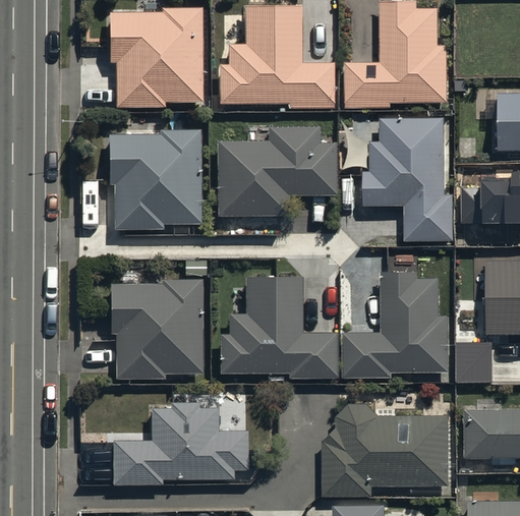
[(419,2),(382,2),(381,61),(345,61),(345,108),(393,109),(393,102),(449,103),(449,46),(439,46),(440,9),(419,9),(419,2)]
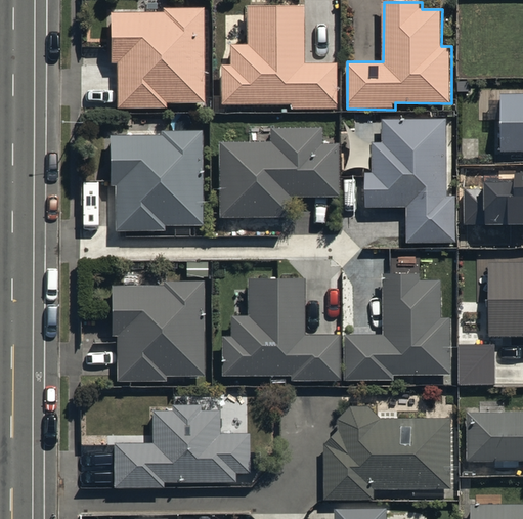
[(304,4),(246,4),(246,45),(231,44),(231,65),(221,65),(221,104),(291,104),(291,112),(336,112),(336,63),(304,63),(304,4)]
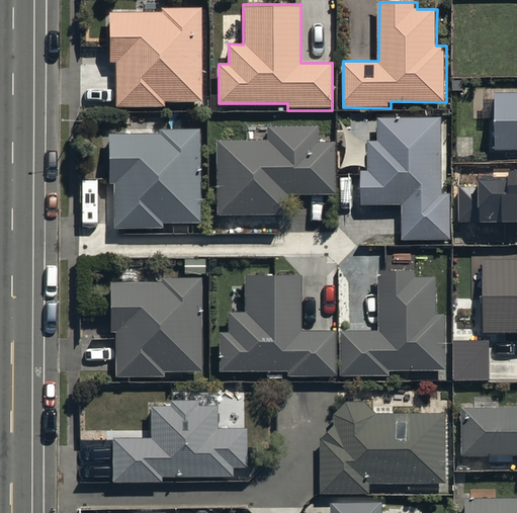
[(160,12),(110,11),(110,15),(106,15),(105,29),(110,29),(109,62),(115,62),(114,106),(165,107),(165,102),(198,103),(198,110),(205,111),(205,101),(201,101),(202,8),(160,7),(160,12)]
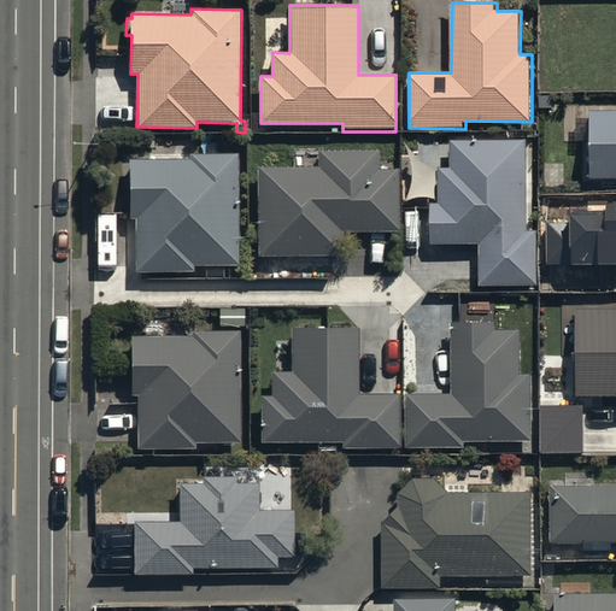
[(615,109),(587,109),(586,175),(615,175),(615,109)]
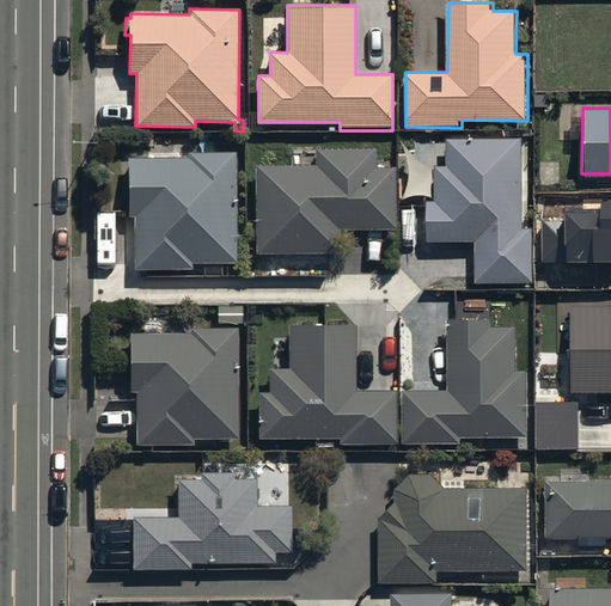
[(474,242),(474,283),(533,282),(531,138),(448,139),(448,163),(433,164),(434,201),(427,201),(428,242),(474,242)]
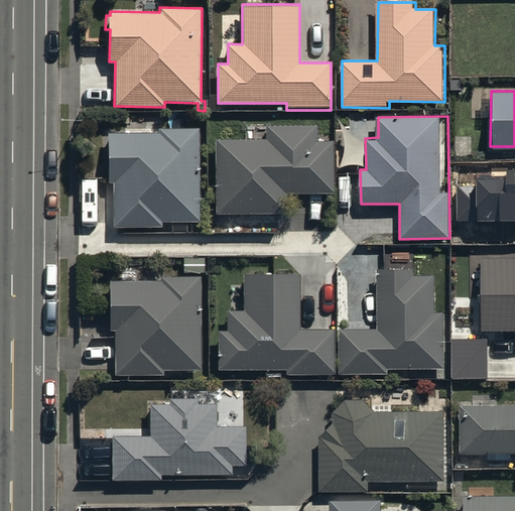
[(266,140),(215,140),(215,214),(286,214),(286,194),(334,194),(334,140),(316,140),(316,124),(266,124),(266,140)]
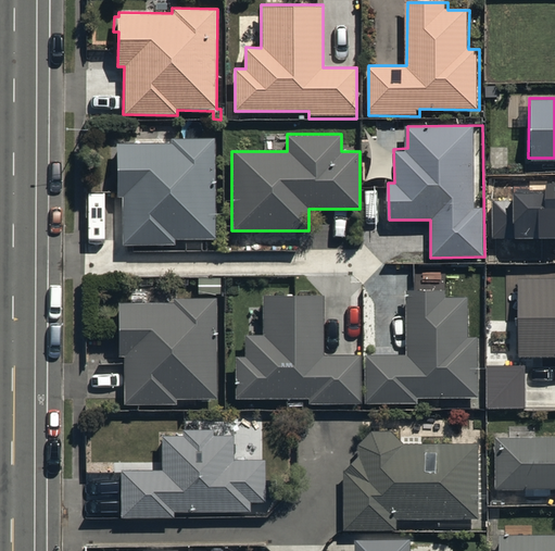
[(173,141),(116,142),(116,198),(122,198),(122,243),(175,243),(175,239),(217,238),(216,138),(173,138),(173,141)]
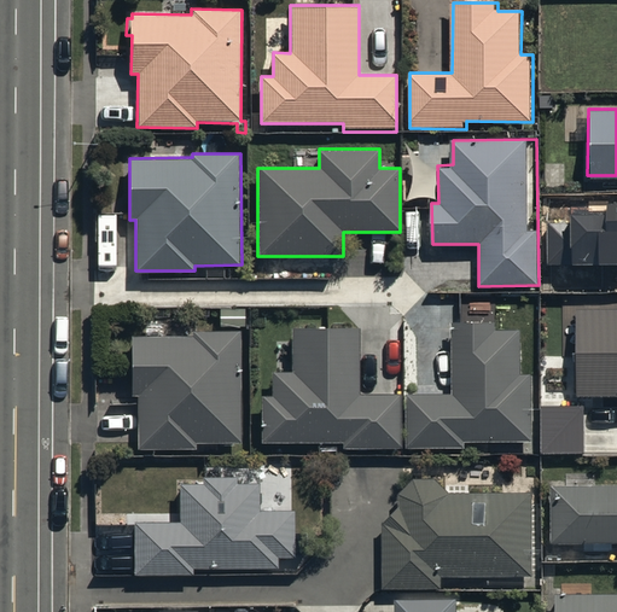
[(616,210),(606,211),(607,221),(571,222),(571,229),(549,229),(549,269),(616,268),(616,210)]
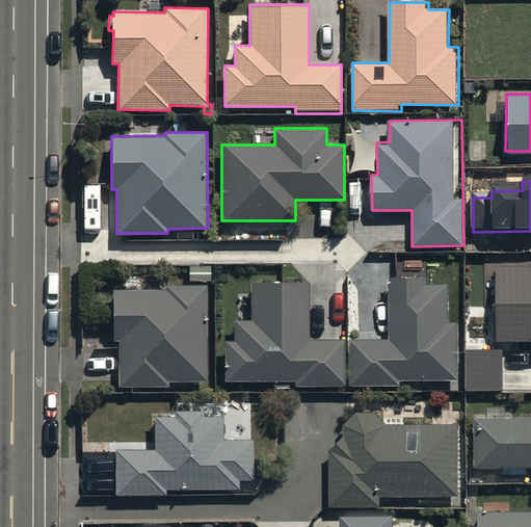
[(210,284),(211,268),(189,267),(188,286),(166,286),(166,291),(114,290),(113,340),(121,340),(118,387),(169,388),(170,380),(206,381),(209,283),(210,284)]
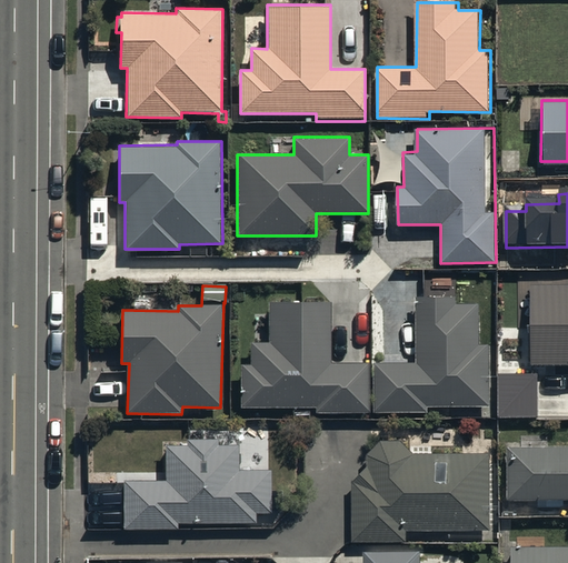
[(567,287),(534,287),(534,369),(567,369),(567,287)]
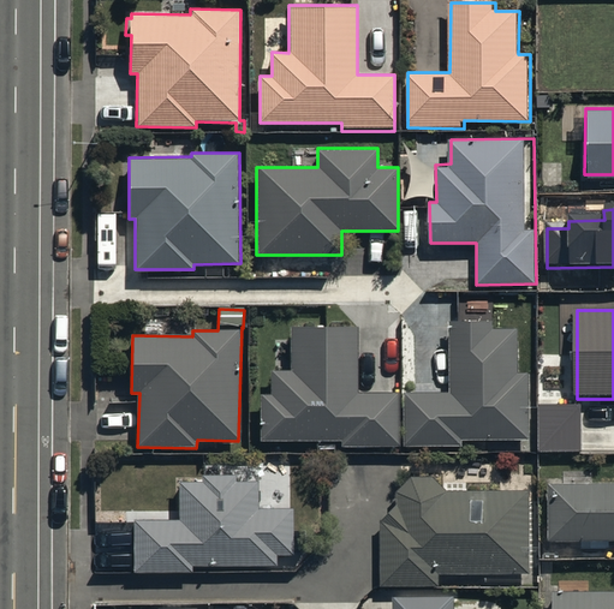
[(496,320),(448,321),(451,394),(406,395),(407,448),(466,446),(466,441),(529,439),(526,374),(518,374),(517,332),(498,332),(496,320)]
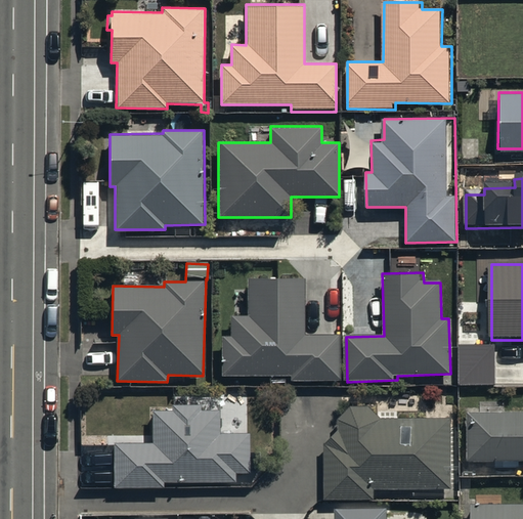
[(247,275),(247,278),(248,314),(229,314),(230,334),(221,335),(222,375),(291,374),(291,381),(340,381),(340,334),(306,334),(305,275),(247,275)]
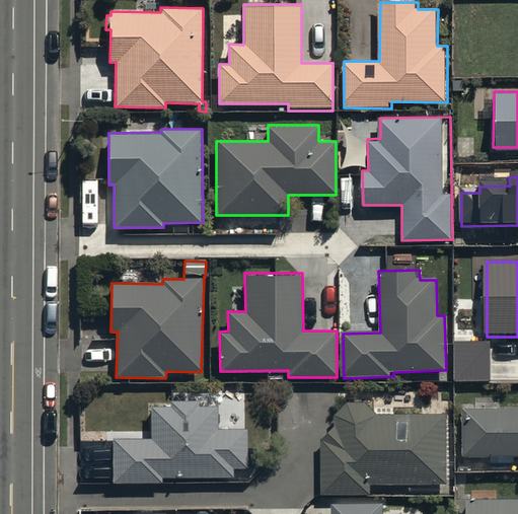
[(493,340),(454,340),(454,381),(492,382),(493,340)]
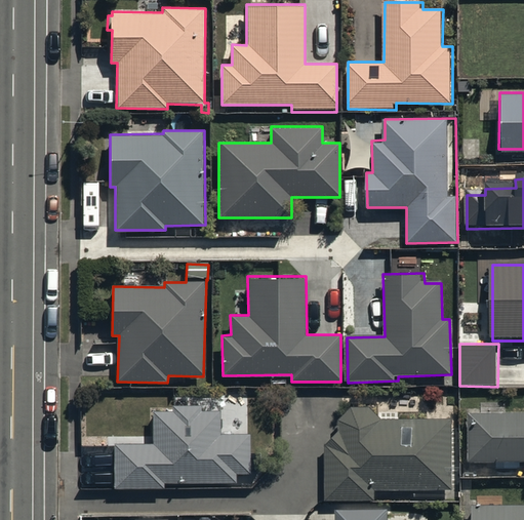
[(173,409),(152,410),(153,442),(114,443),(114,486),(120,486),(120,492),(163,492),(163,484),(236,483),(236,475),(249,474),(249,434),(222,435),(222,410),(201,411),(201,405),(173,405),(173,409)]
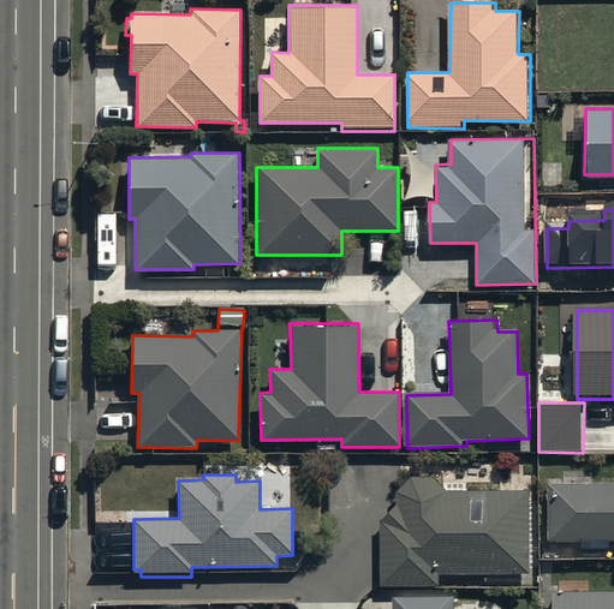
[(447,490),(436,477),(411,477),(398,487),(398,501),(383,521),(382,586),(441,587),(441,573),(530,575),(532,491),(447,490)]
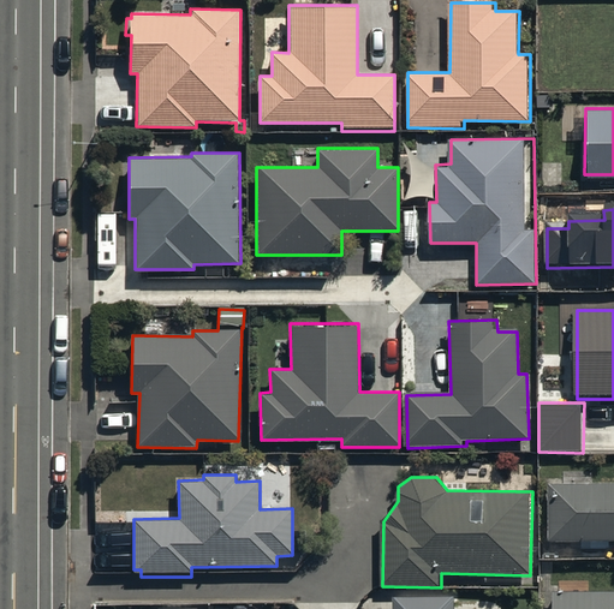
[(613,482),(548,481),(548,539),(613,541),(613,482)]
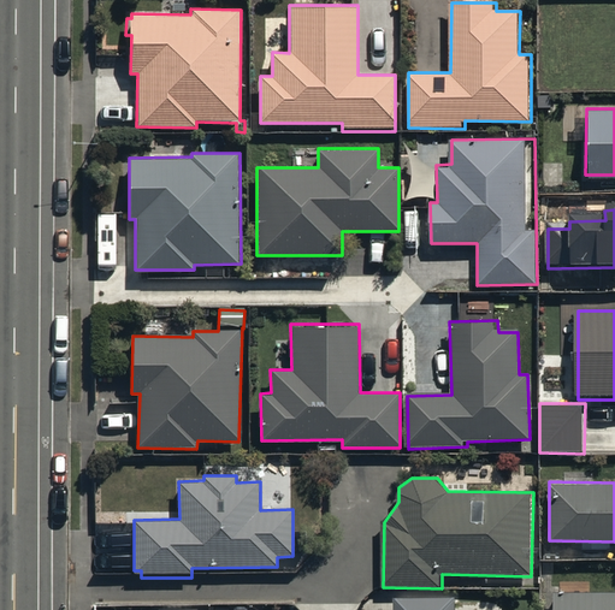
[(614,590),(554,591),(554,609),(614,609),(614,590)]
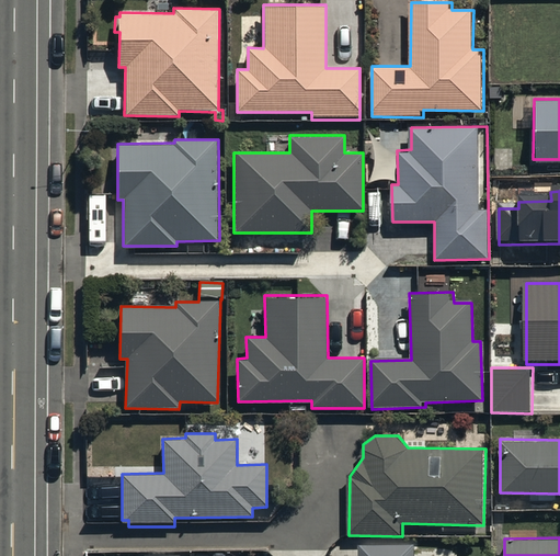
[(415,555),(416,543),(361,543),(360,555),(415,555)]
